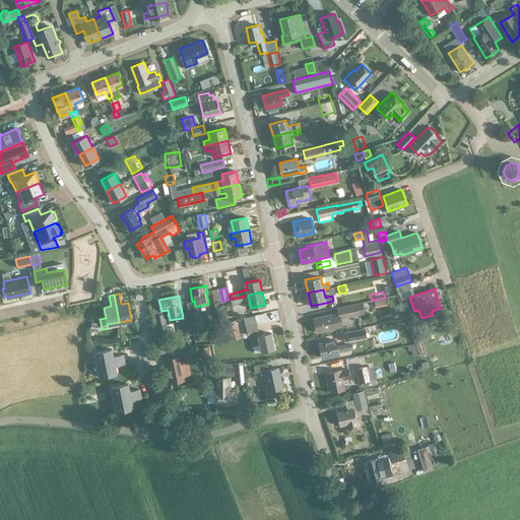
[(232,305),(244,302),(243,297),(231,299),(232,305)]
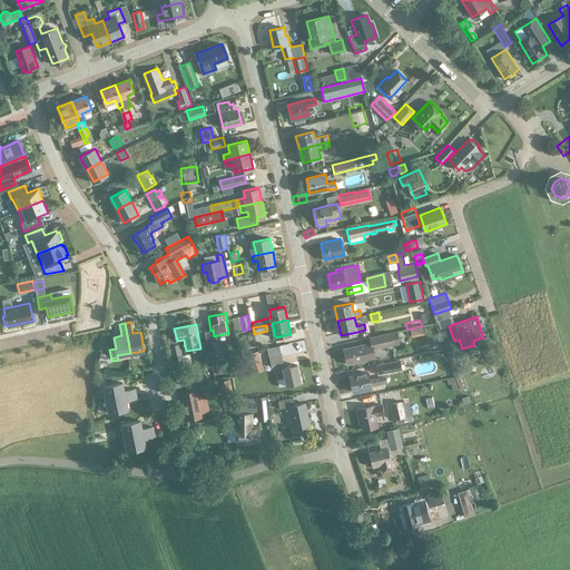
[(371,343),(363,345),(344,350),(347,363),(375,356),(374,350),(399,344),(395,331),(370,336),(371,343)]
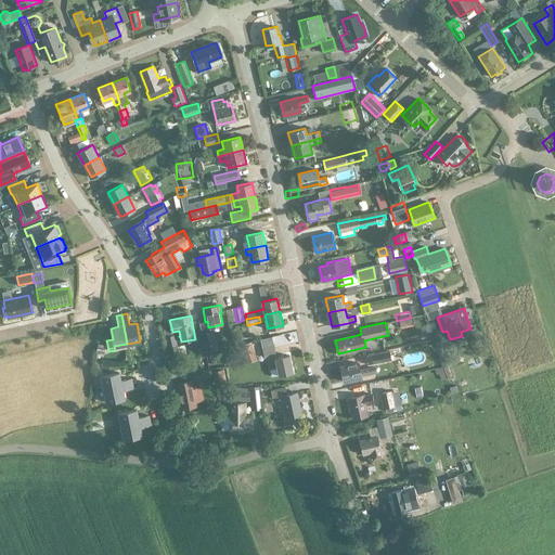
[(215,349),(211,331),(202,333),(206,351),(215,349)]
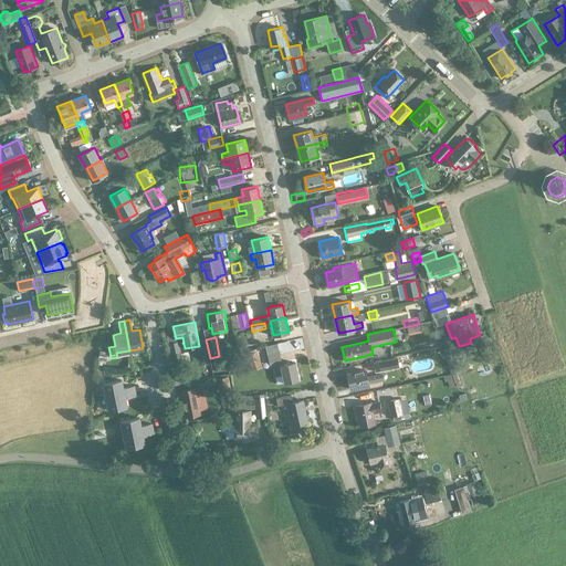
[(179,342),(169,344),(175,369),(184,367),(179,342)]
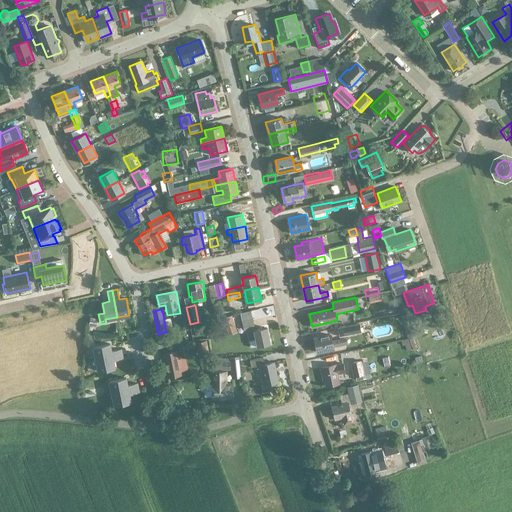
[(251,311),(240,314),(241,317),(244,329),(248,328),(254,327),(252,315),(251,311)]
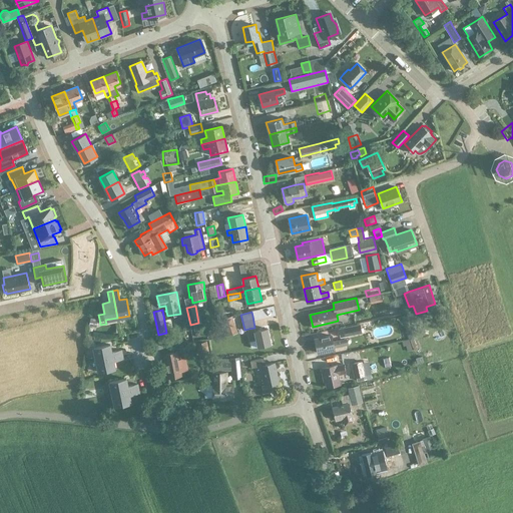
[(408,331),(414,329),(410,313),(403,315),(408,331)]
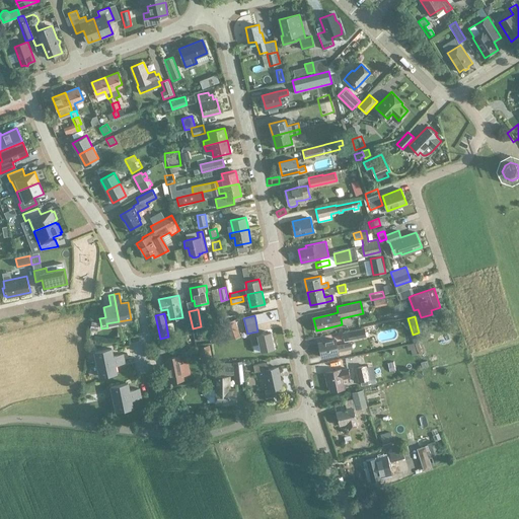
[(93,330),(98,331),(98,322),(98,319),(93,319),(92,321),(91,330),(89,329),(89,338),(92,339),(93,330)]
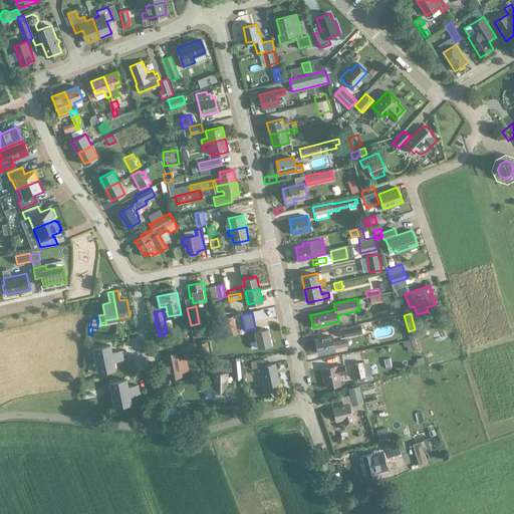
[(232,316),(223,320),(229,336),(238,333),(232,316)]
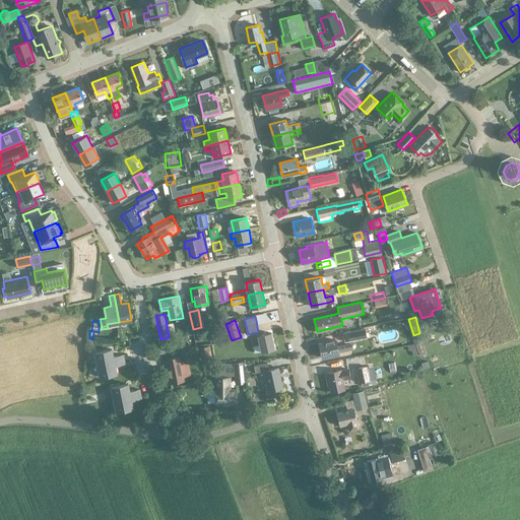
[(367,337),(365,329),(343,333),(344,341),(367,337)]
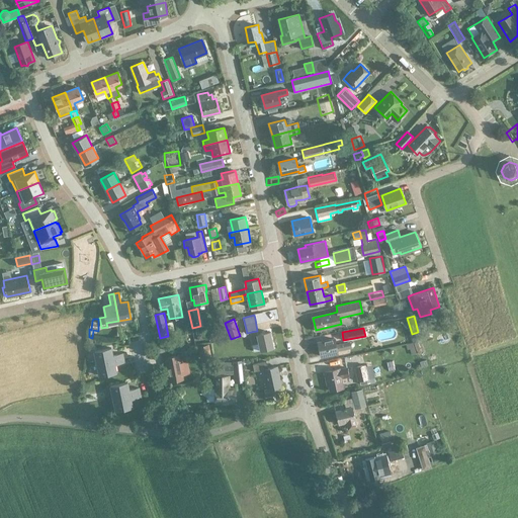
[(251,335),(252,342),(254,350),(260,349),(273,346),(270,331),(257,334),(257,331),(251,332),(251,335)]
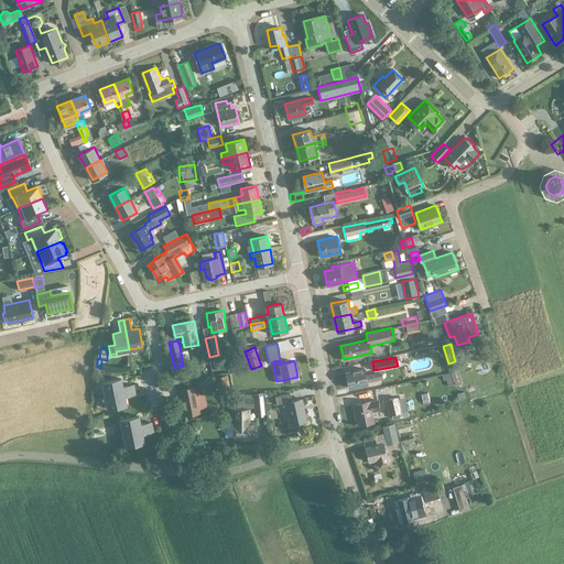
[(234,373),(247,369),(245,362),(231,367),(234,373)]
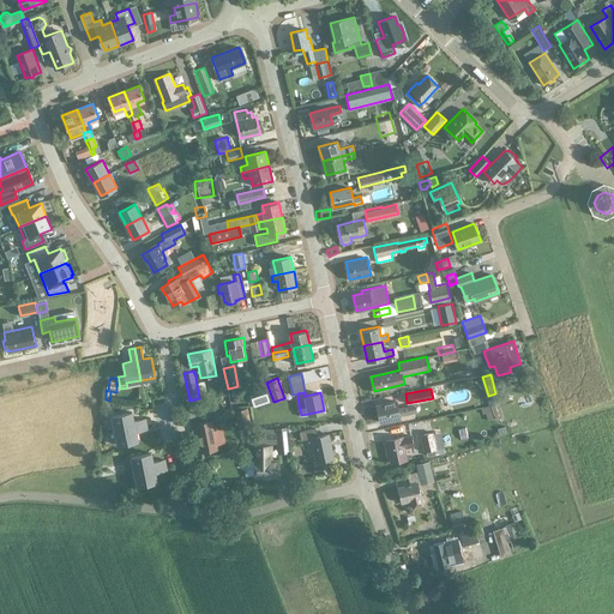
[(415,405),(398,409),(396,402),(377,405),(380,422),(399,417),(399,415),(416,411),(415,405)]
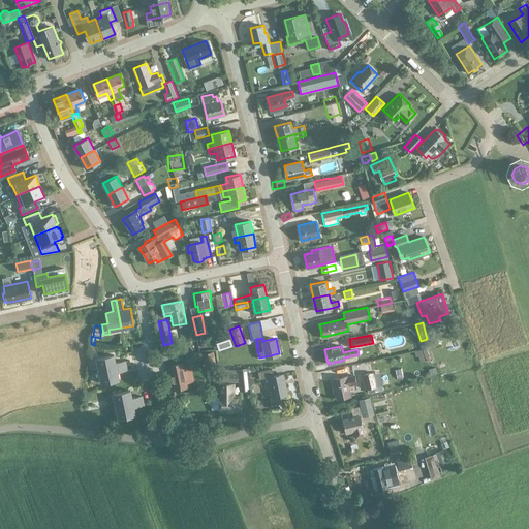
[(213,352),(204,354),(205,362),(209,361),(211,367),(216,365),(213,352)]
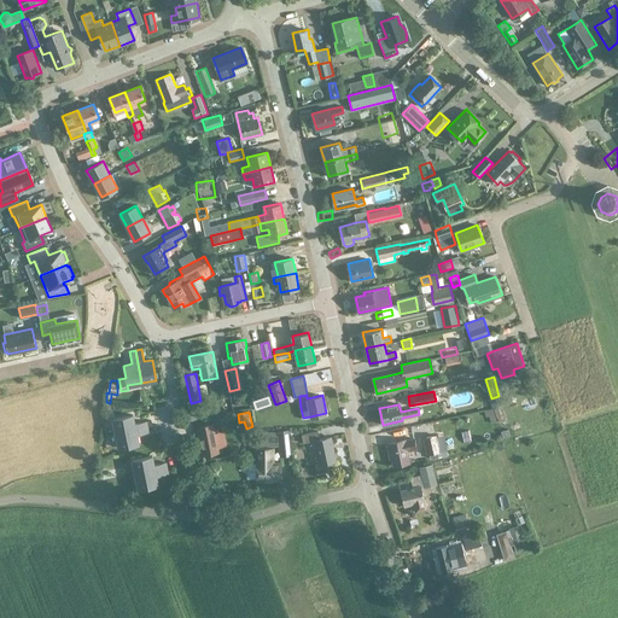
[(115,433),(147,426),(146,421),(134,424),(133,414),(112,419),(115,433)]
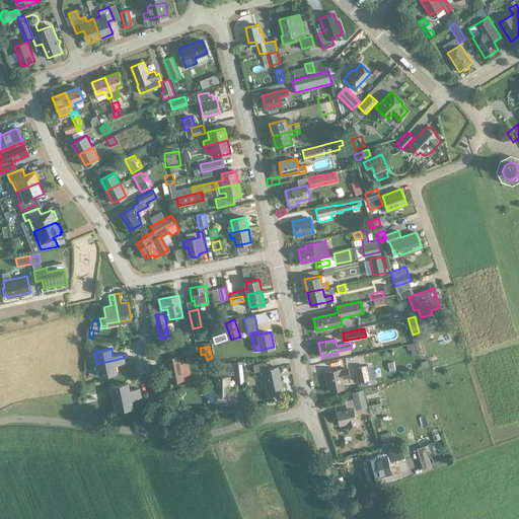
[(163,359),(165,366),(166,365),(170,382),(176,381),(175,379),(183,378),(178,356),(163,359)]
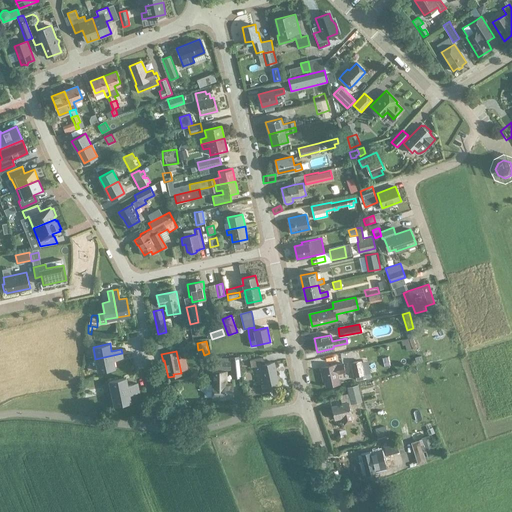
[(122,353),(95,359),(98,371),(114,367),(113,360),(123,358),(122,354),(122,353)]
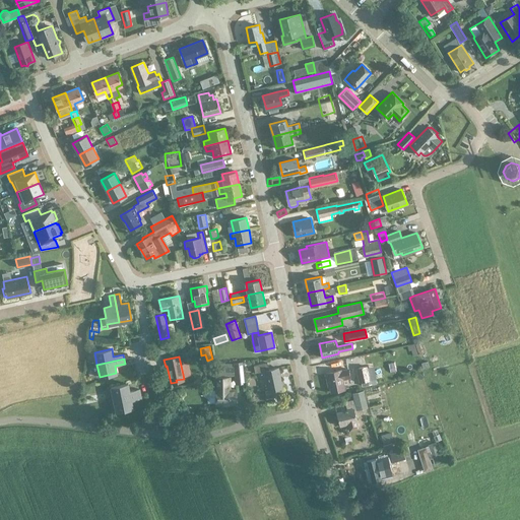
[(254,365),(253,365),(255,373),(263,371),(265,381),(268,391),(265,391),(267,398),(276,396),(274,389),(282,388),(278,368),(269,370),(267,362),(254,365)]
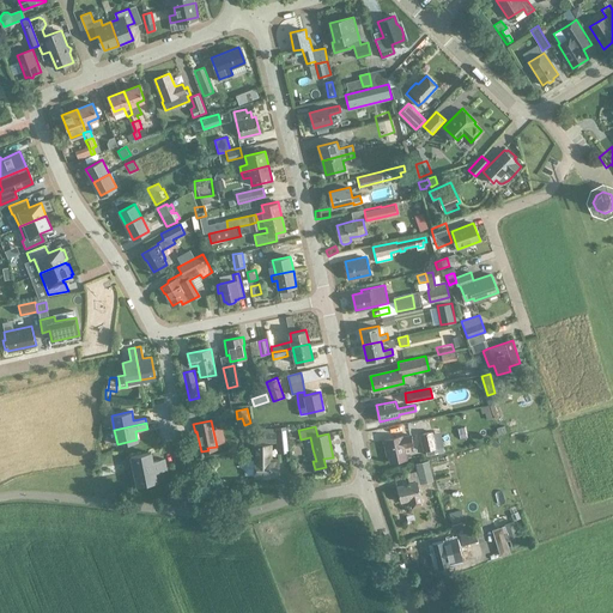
[(275,442),(275,432),(266,432),(266,429),(259,429),(259,442),(275,442)]
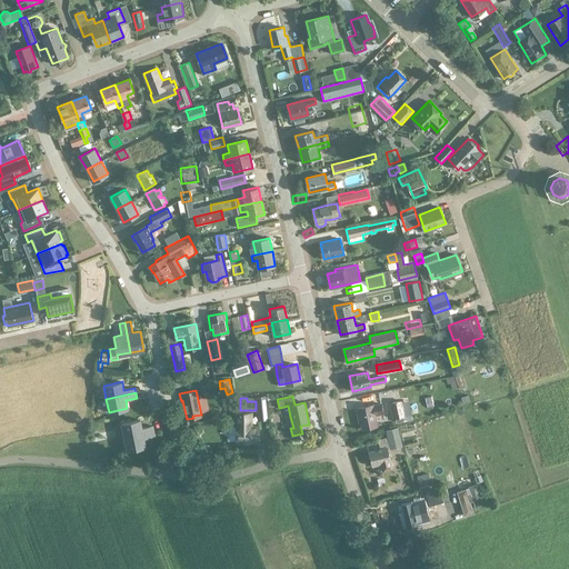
[(258,406),(259,420),(267,420),(266,400),(258,401),(258,406)]
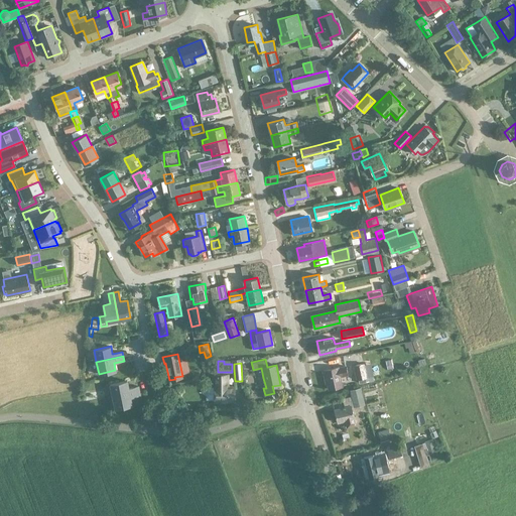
[(354,366),(357,379),(359,379),(360,383),(369,381),(368,377),(367,377),(364,363),(354,366)]
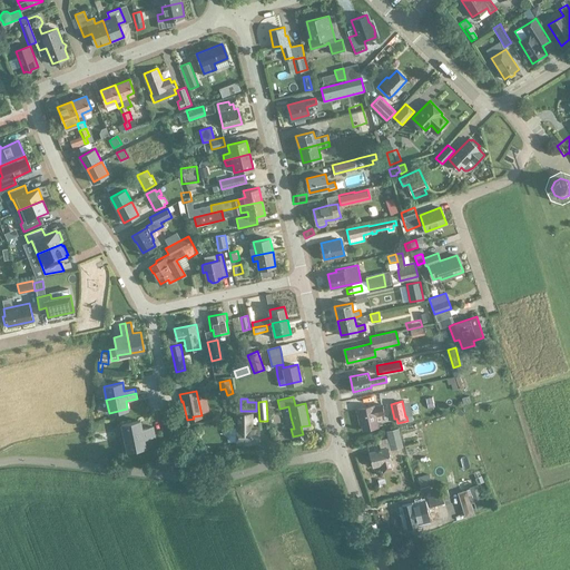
[(381,404),(375,406),(375,405),(357,410),(361,424),(362,424),(363,430),(377,426),(375,415),(383,413),(381,404)]
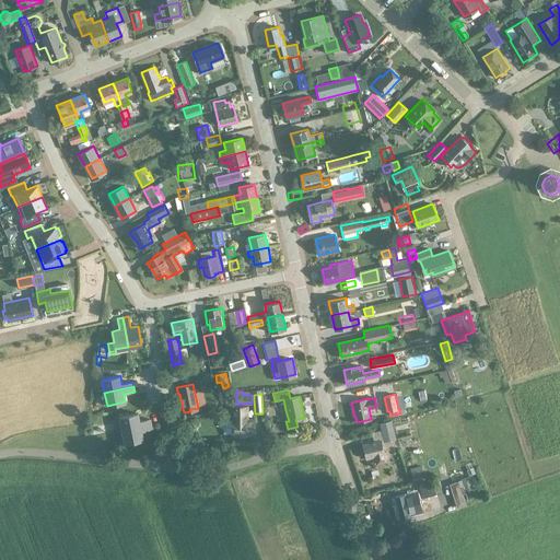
[(254,436),(255,419),(246,419),(246,411),(247,411),(247,406),(233,406),(233,436),(254,436)]
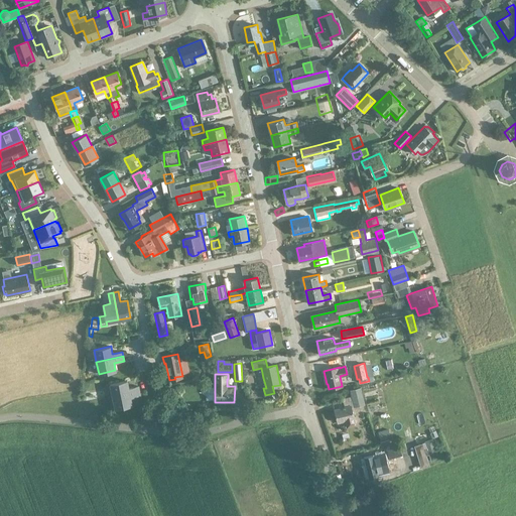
[(112,396),(139,390),(138,386),(128,388),(127,380),(110,384),(112,396)]
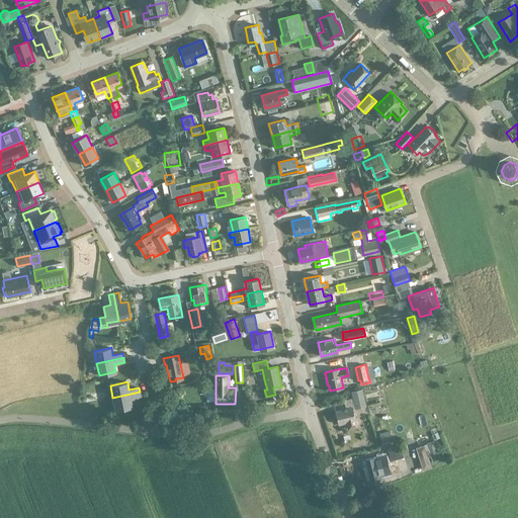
[(362,389),(351,392),(352,398),(355,409),(366,406),(362,389)]
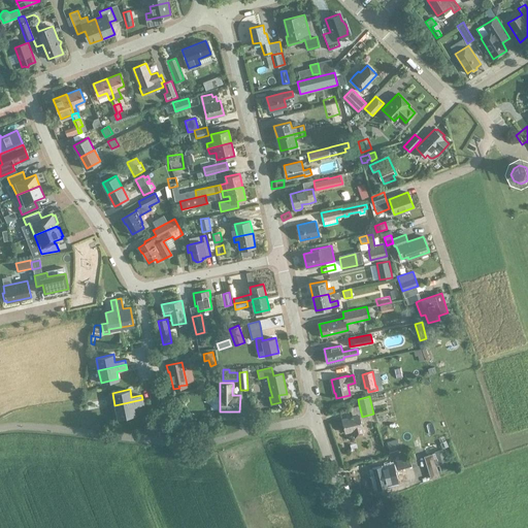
[(142,399),(114,405),(118,418),(135,415),(133,406),(143,404),(142,399)]
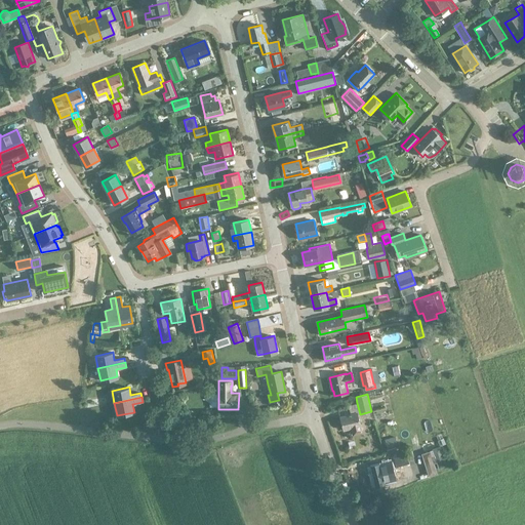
[(289,404),(257,404),(258,413),(289,412),(289,404)]
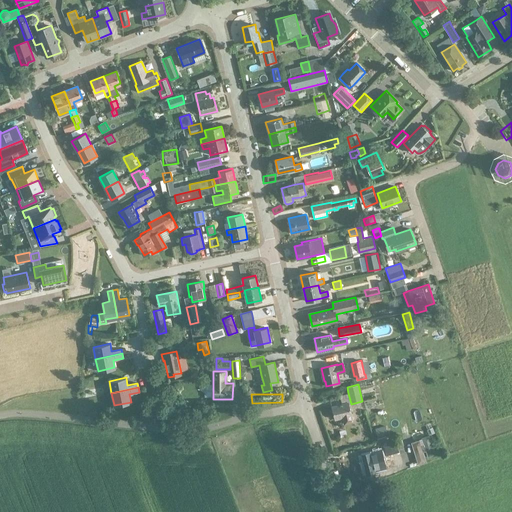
[(348,401),(342,403),(331,405),(334,419),(342,417),(344,424),(353,422),(349,404),(348,401)]
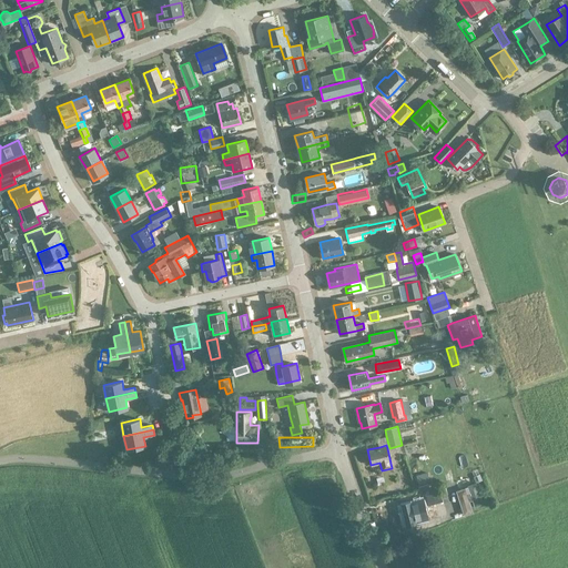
[(427,473),(421,474),(416,476),(419,485),(430,482),(427,473)]
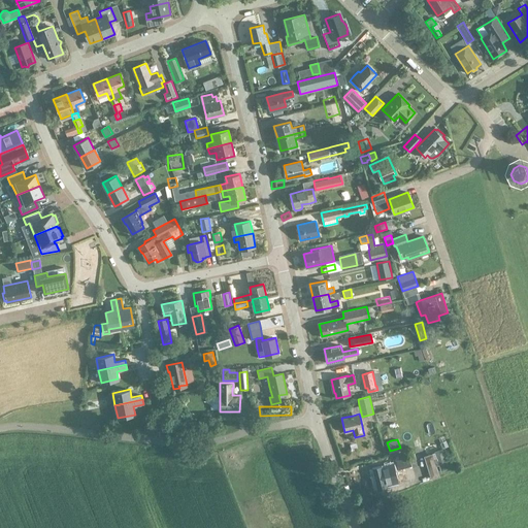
[(393,459),(395,469),(411,465),(413,466),(418,464),(415,453),(393,459)]
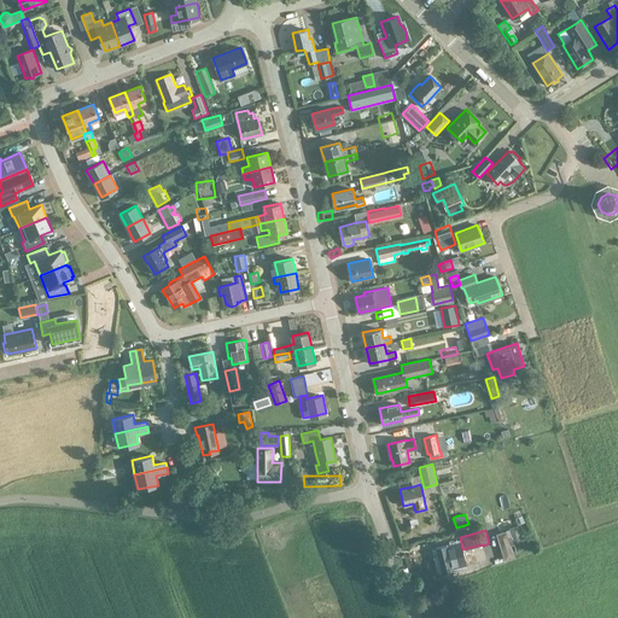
[(461,567),(456,548),(455,546),(449,547),(448,543),(441,544),(441,542),(436,543),(442,571),(461,567)]
